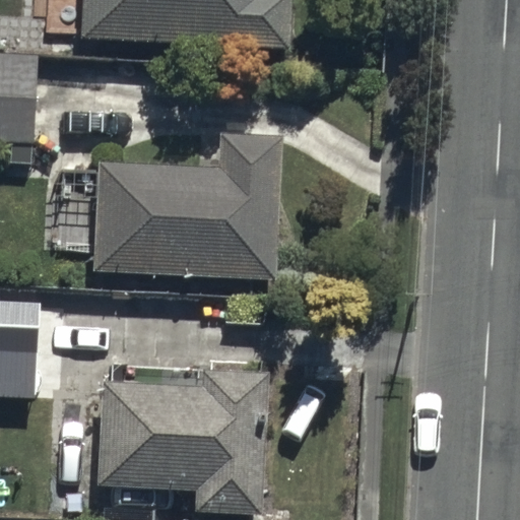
[(269,5),(269,0),(83,0),(81,59),(291,65),(294,6),(269,5)]
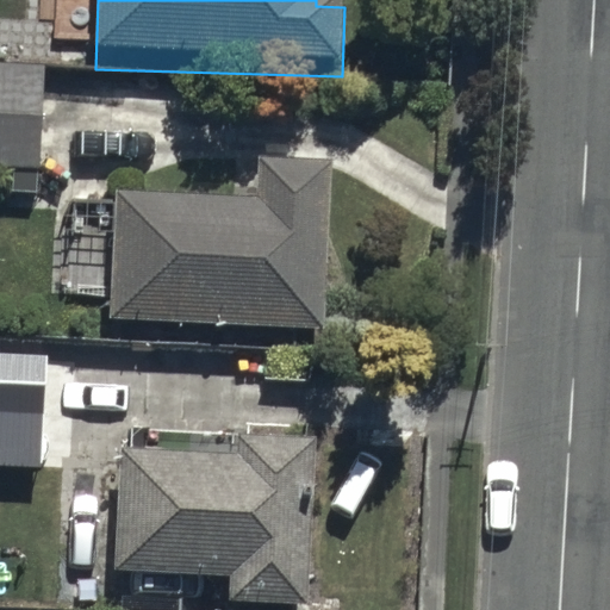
[(0,182),(42,184),(43,78),(0,75),(0,182)]
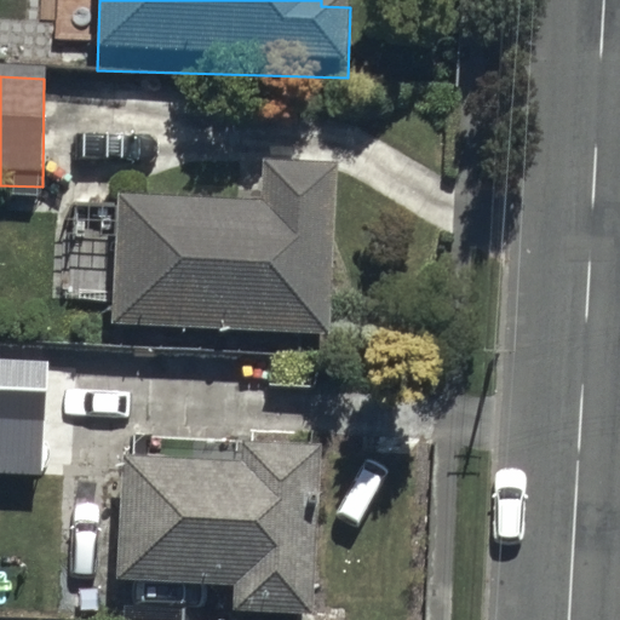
[(262,218),(115,212),(110,346),(333,354),(339,181),(263,178),(262,218)]
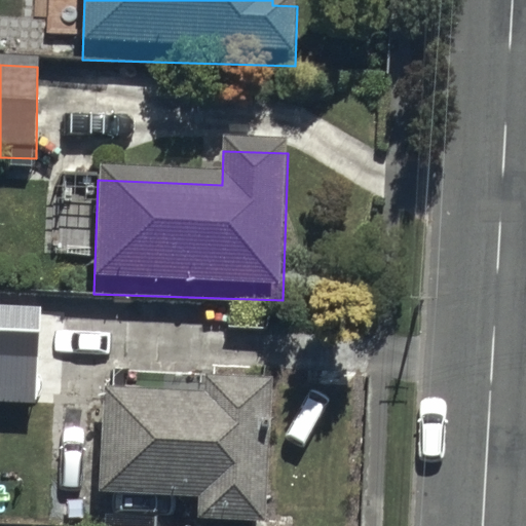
[(41,307),(0,304),(0,399),(35,402),(41,307)]
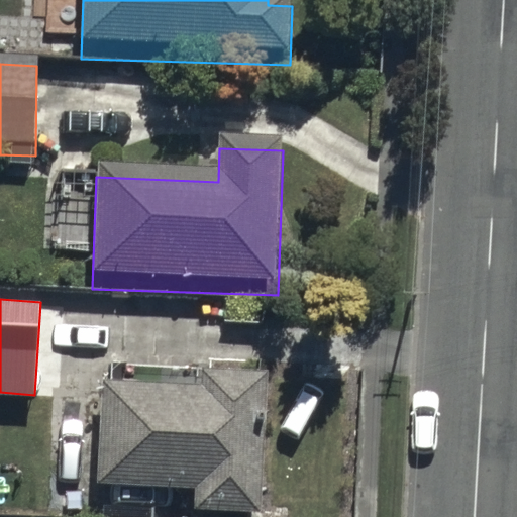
[(211,371),(111,368),(110,398),(101,398),(97,496),(198,499),(196,516),(262,516),(267,387),(211,385),(211,371)]
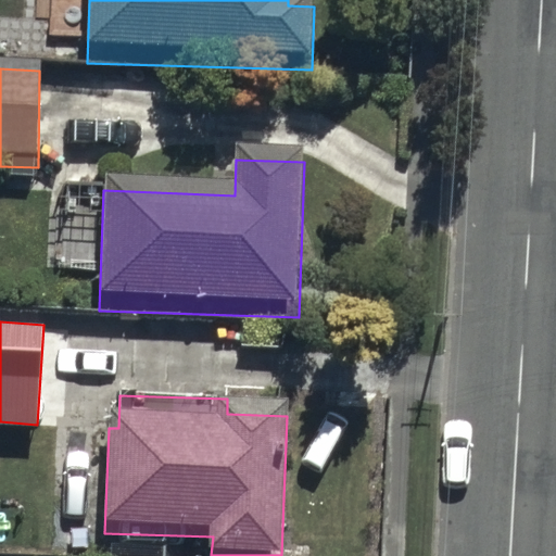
All buildings are outlined.
